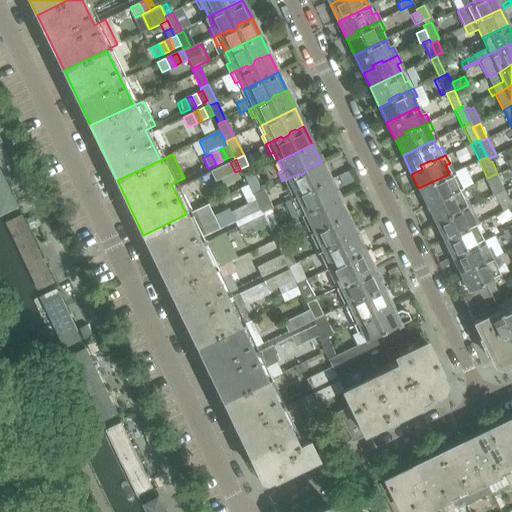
[(235,172),(230,162),(224,165),(229,175),(235,172)]
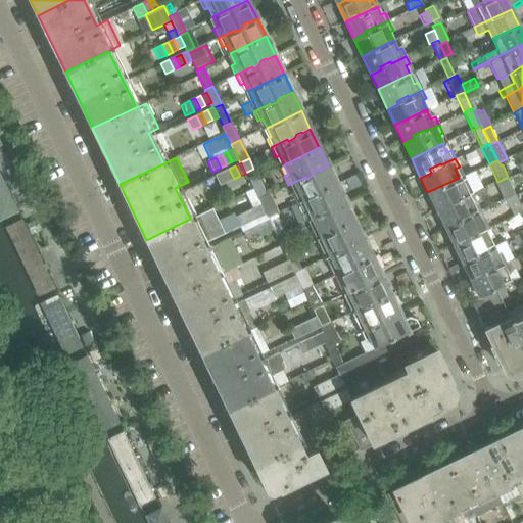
[(336,184),(328,165),(320,170),(320,169),(314,172),(312,176),(306,179),(305,177),(288,185),(292,194),(297,192),(301,200),(336,184)]
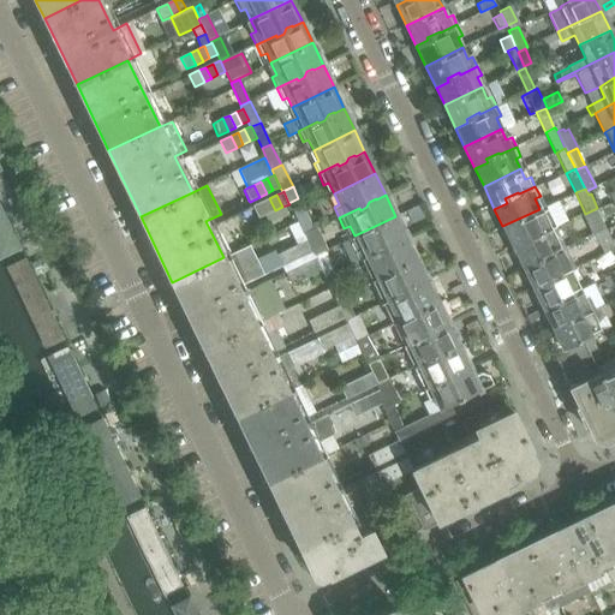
[(275,210),(269,198),(262,202),(268,214),(275,210)]
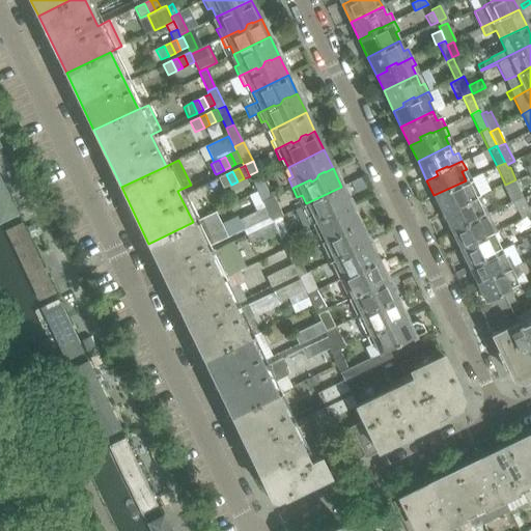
[(231,185),(226,174),(218,178),(222,189),(231,185)]
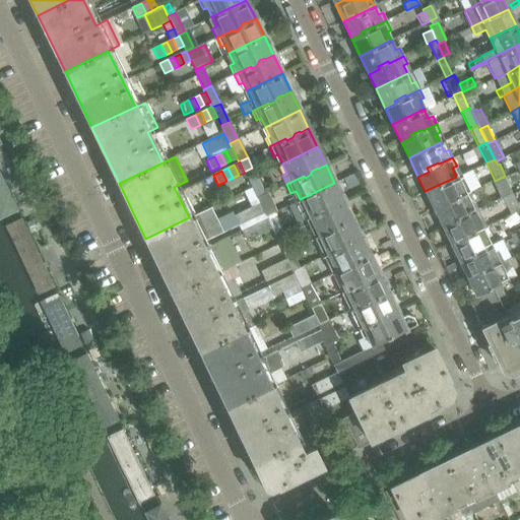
[(0,218),(18,210),(0,173),(0,218)]
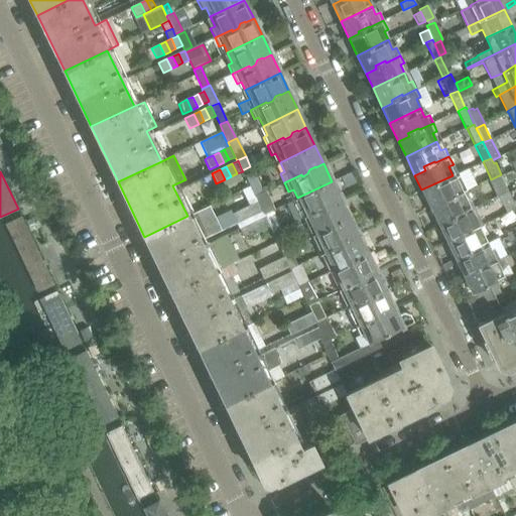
[(262,192),(253,174),(245,178),(254,197),(262,192)]
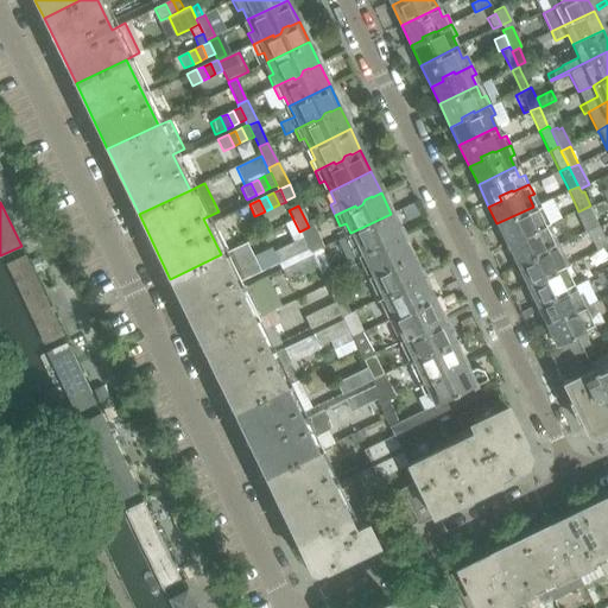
[(532,232),(549,225),(544,214),(538,216),(533,207),(496,223),(507,246),(520,240),(518,236),(531,230),(532,232)]
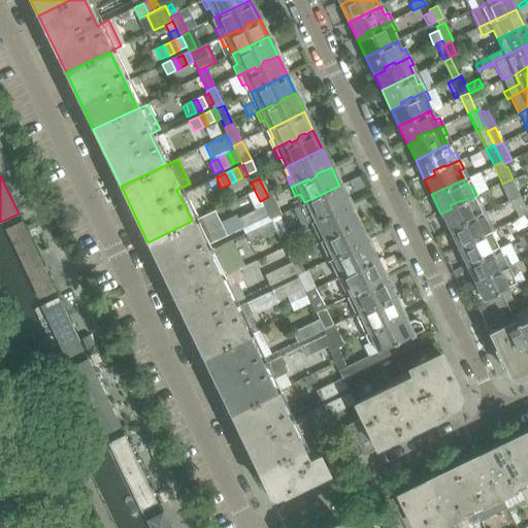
[(519,197),(512,180),(510,179),(502,184),(499,185),(508,202),(509,201),(519,197)]
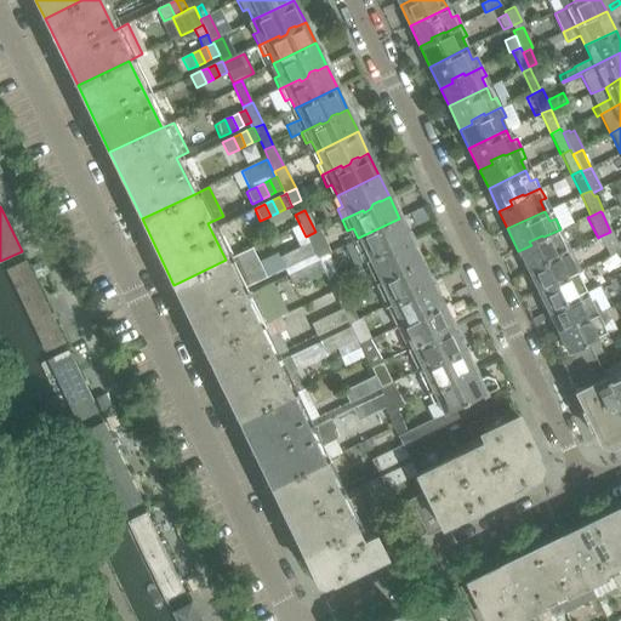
[(411,241),(399,218),(358,238),(364,250),(359,254),(364,263),(383,254),(385,256),(391,252),(394,246),(400,244),(402,245),(411,241)]
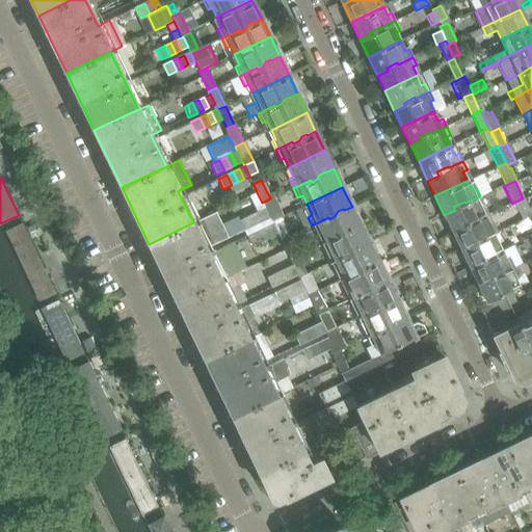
[(484,216),(480,207),(484,205),(480,196),(466,203),(464,202),(453,207),(455,210),(444,215),(452,232),(484,216)]
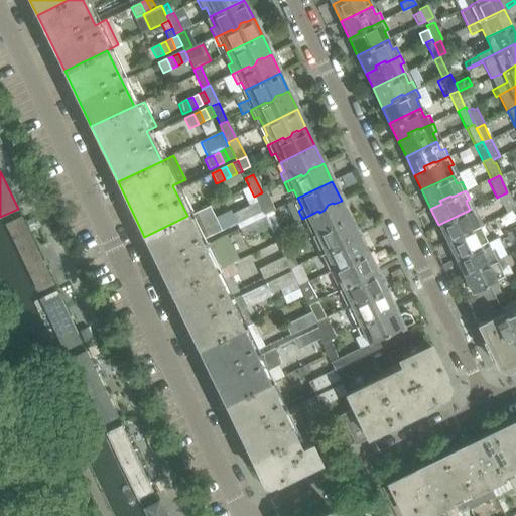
[(515,209),(508,194),(507,192),(498,197),(506,214),(515,209)]
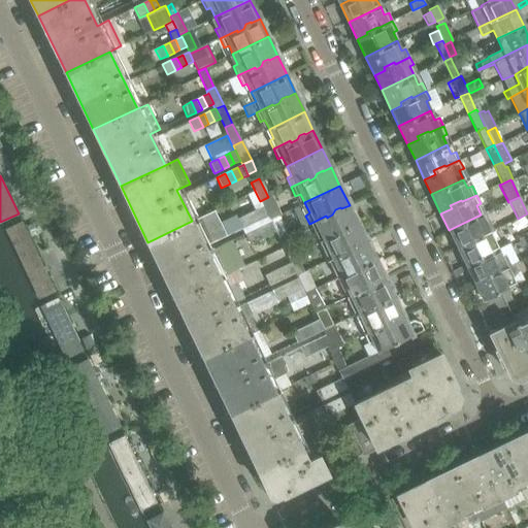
[(358,223),(350,205),(341,208),(340,207),(335,209),(332,215),(327,218),(326,216),(309,224),(314,233),(318,231),(323,240),(358,223)]
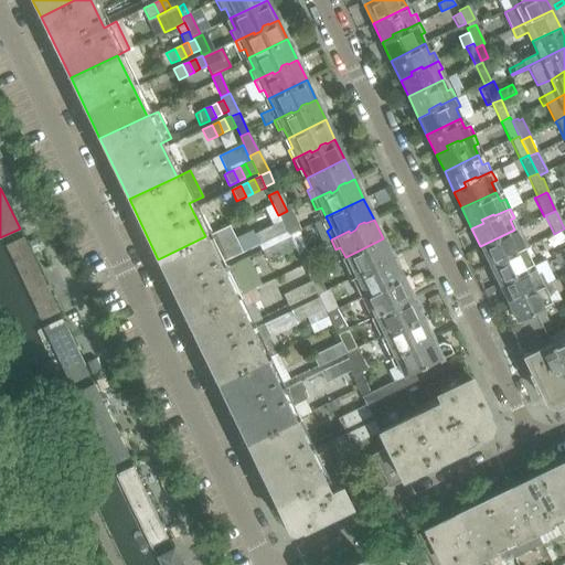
[(287,232),(281,221),(276,224),(281,235),(287,232)]
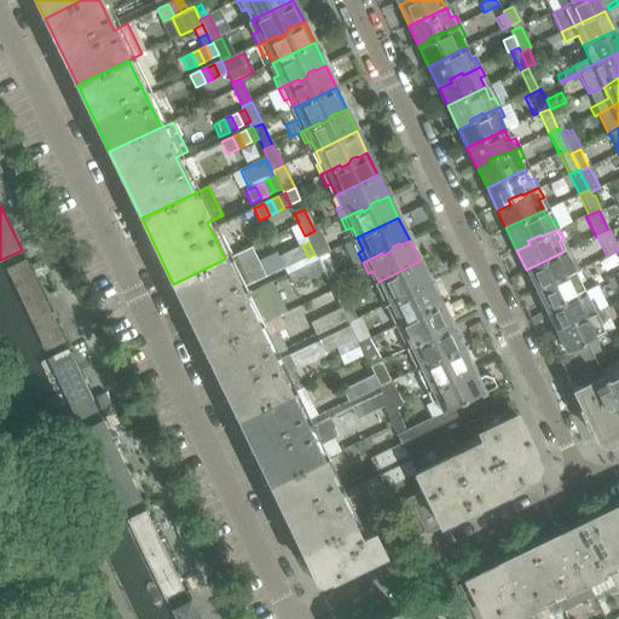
[(308,258),(302,246),(295,249),(301,261),(308,258)]
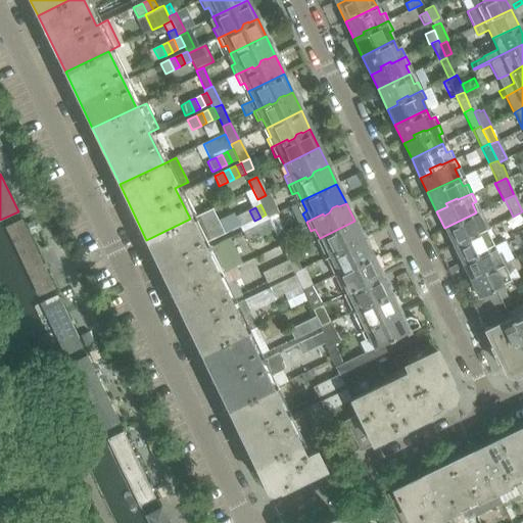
[(254,221),(249,210),(243,214),(248,224),(254,221)]
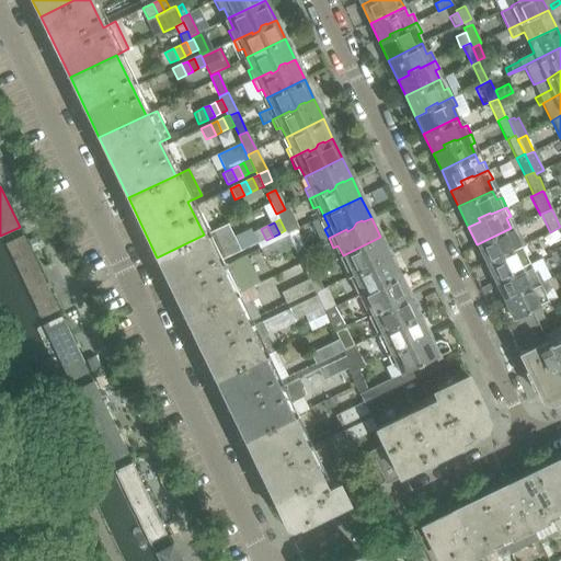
[(508,250),(524,243),(519,235),(515,237),(511,228),(477,244),(485,263),(496,258),(495,254),(507,249),(508,250)]
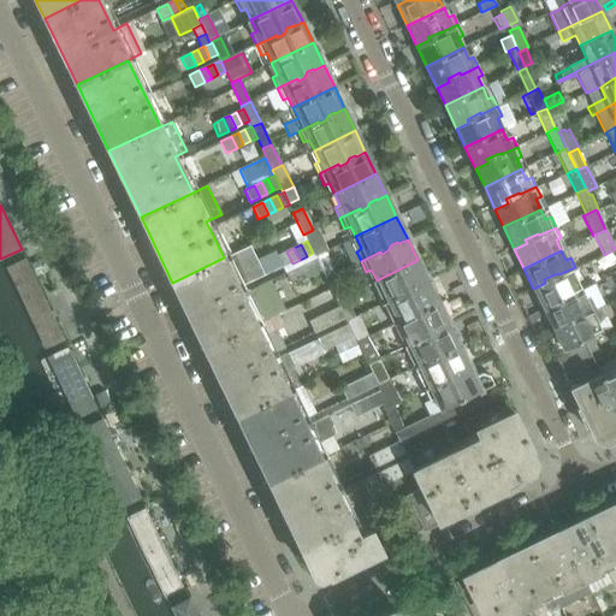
[(292,264),(286,252),(277,256),(283,268),(292,264)]
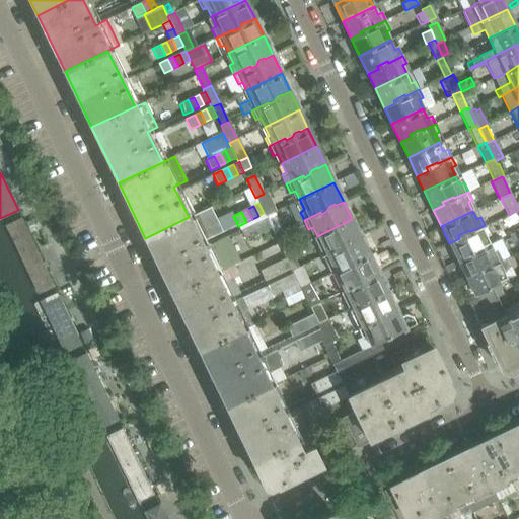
[(201,242),(212,237),(201,213),(189,218),(189,217),(145,238),(172,294),(216,274),(221,271),(209,245),(204,248),(201,242)]
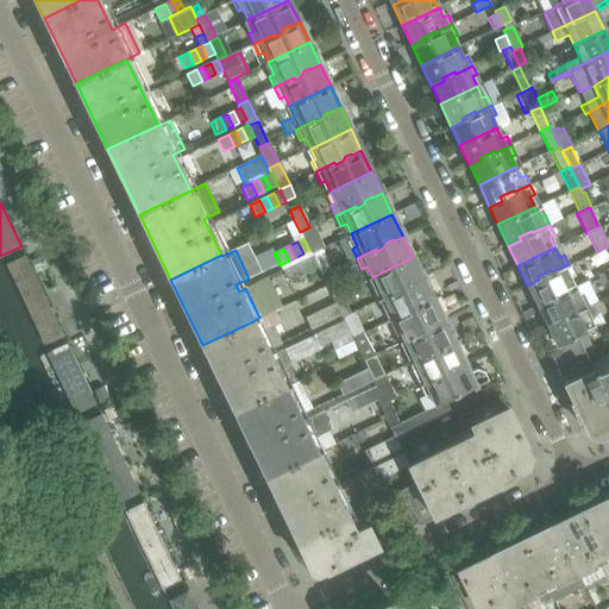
[(331,270),(321,250),(312,253),(313,256),(318,268),(321,275),(331,270)]
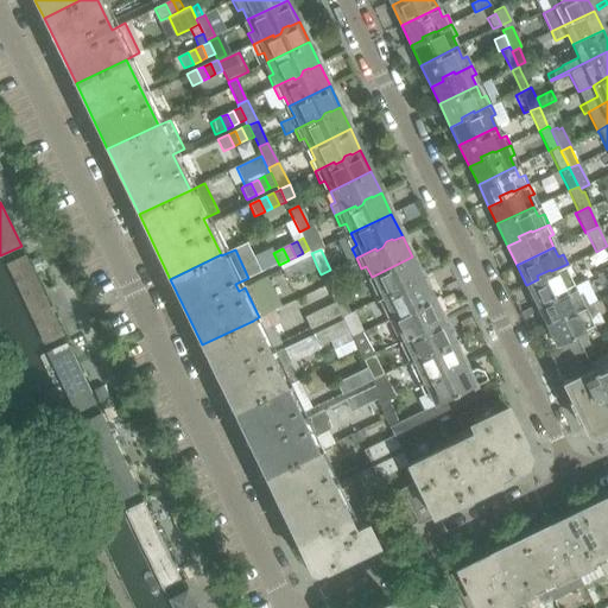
[(43,344),(62,336),(24,255),(5,265),(43,344)]
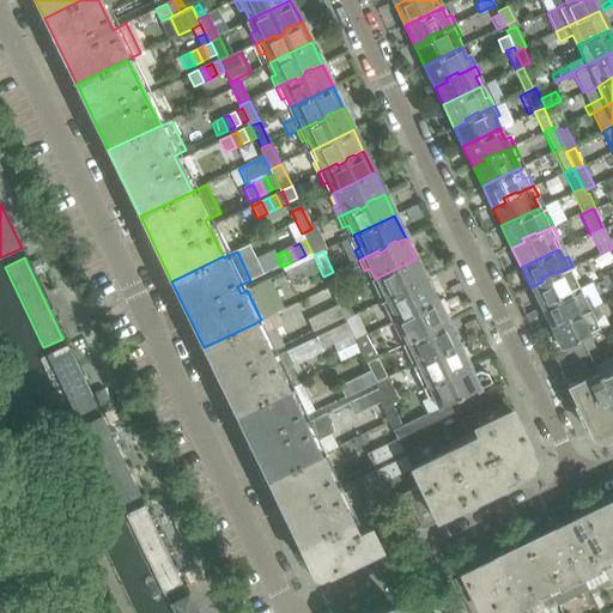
[(42,258),(31,263),(36,273),(47,268),(42,258)]
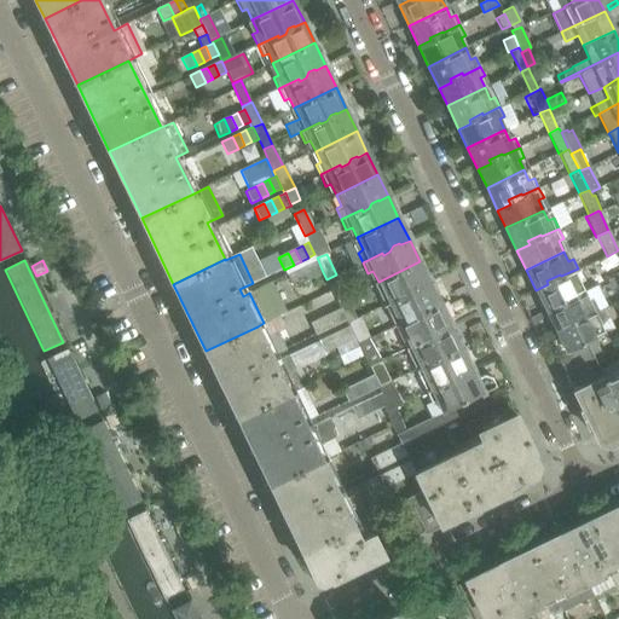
[(323,272),(318,260),(311,264),(316,276),(323,272)]
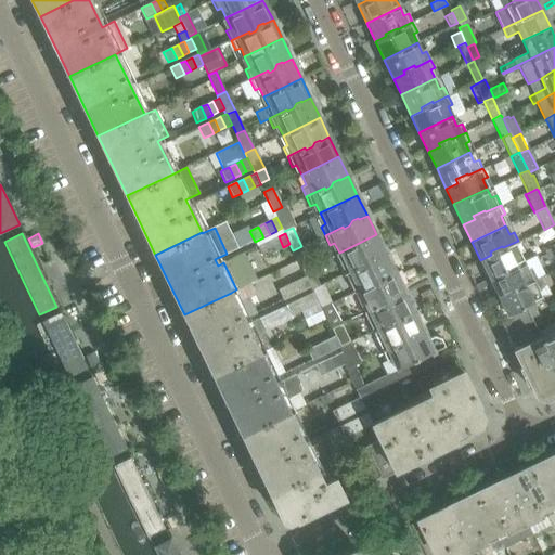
[(377,258),(386,254),(376,234),(339,253),(344,262),(339,265),(344,274),(361,266),(362,268),(369,265),(371,259),(376,257),(377,258)]
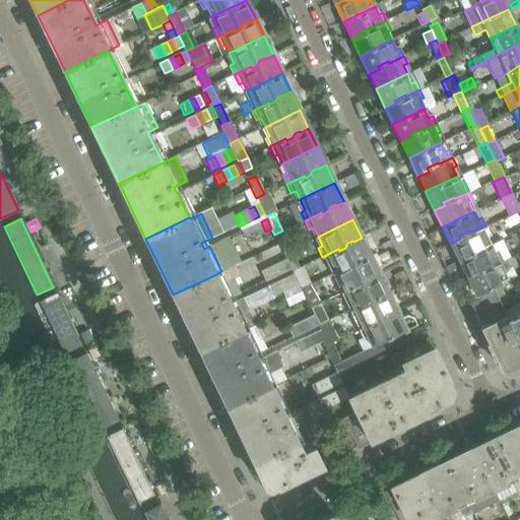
[(265,232),(261,221),(255,223),(260,234),(265,232)]
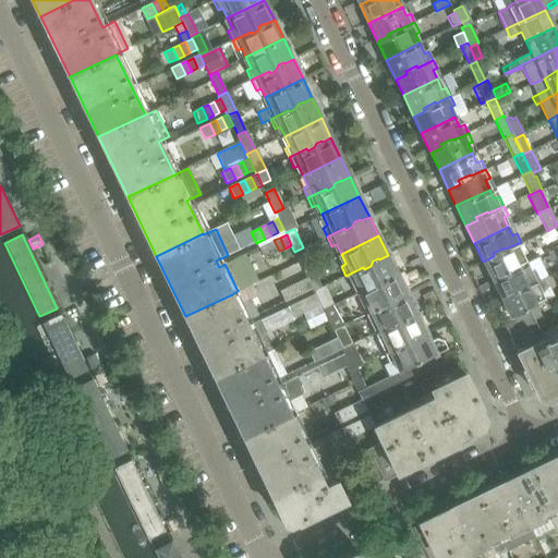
[(279,251),(274,240),(267,243),(273,254),(279,251)]
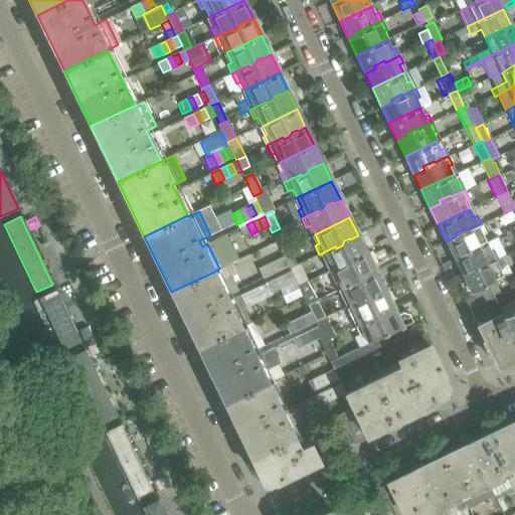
[(484,241),(480,233),(485,231),(481,223),(467,229),(466,228),(455,233),(456,236),(446,241),(454,256),(484,241)]
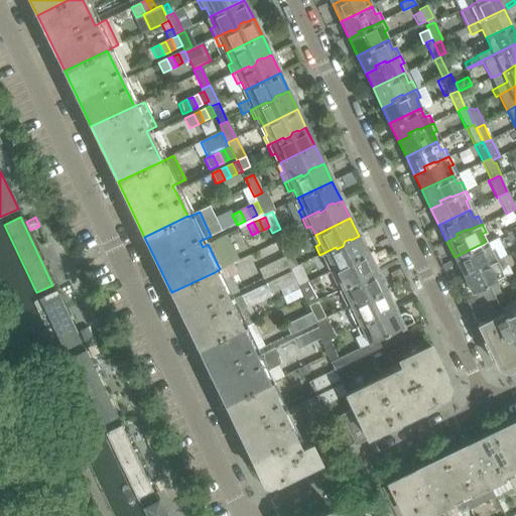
[(252,235),(247,225),(239,229),(243,239),(252,235)]
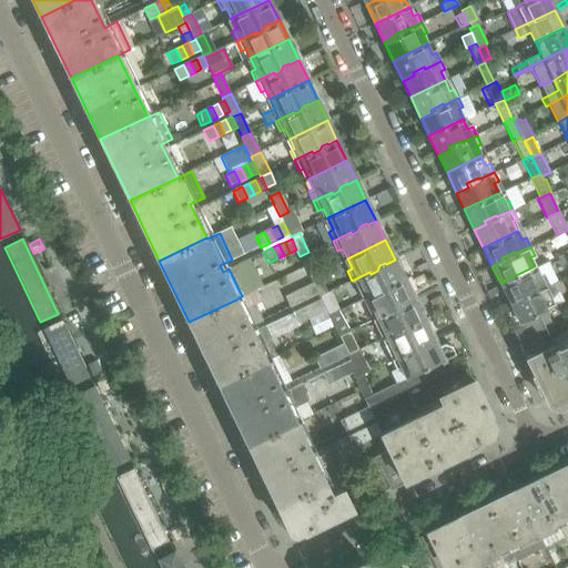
[(318,273),(308,253),(310,253),(308,252),(300,256),(310,276),(317,273),(318,273)]
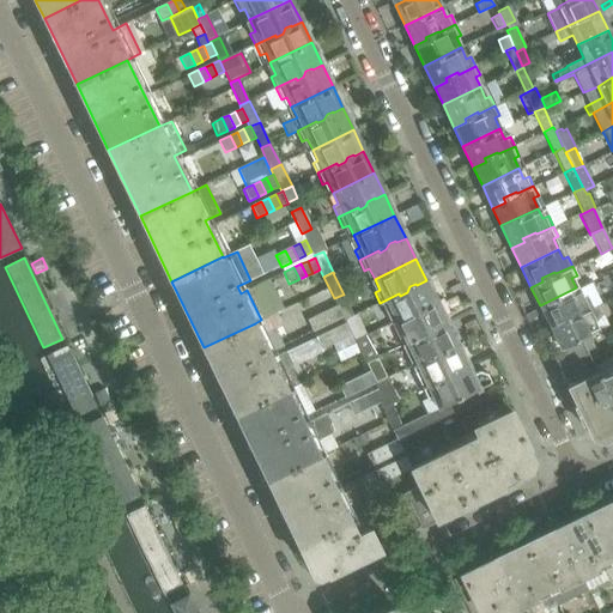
[(437,303),(426,280),(417,285),(416,284),(410,286),(407,292),(400,296),(399,293),(380,303),(384,314),(389,311),(395,323),(437,303)]
